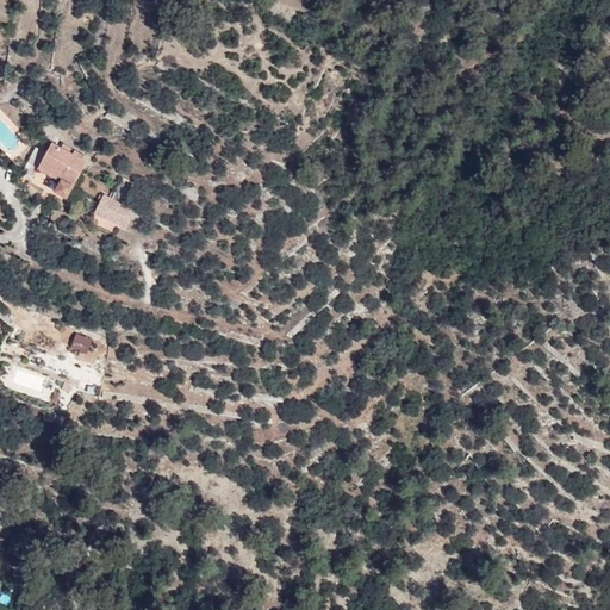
[(85,155),(75,149),(74,153),(55,143),(41,167),(62,179),(57,190),(68,195),(87,161),(85,159),(85,155)]
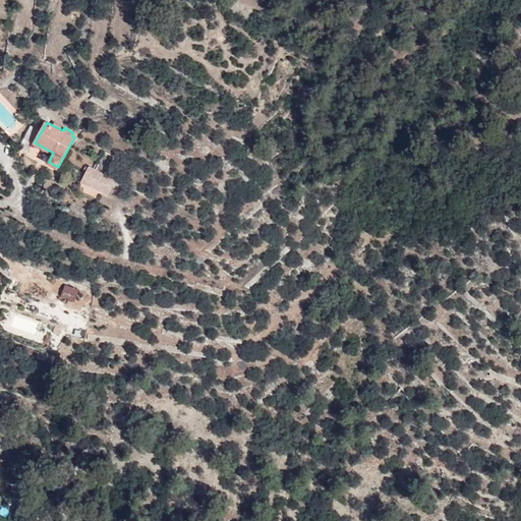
[(82,181),(108,193),(115,179),(106,175),(96,169),(90,167),(82,181)]
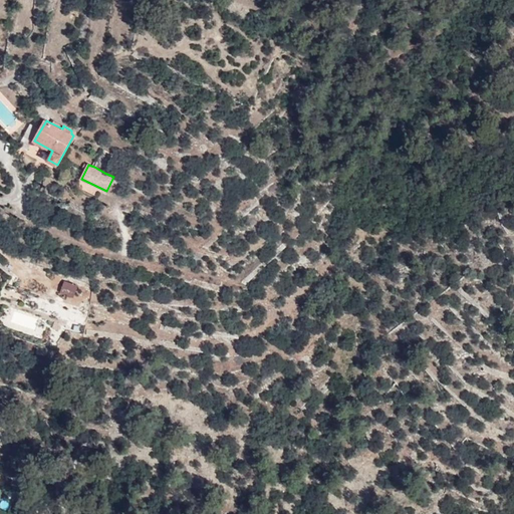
[(63,281),(59,294),(74,299),(78,285),(63,281)]
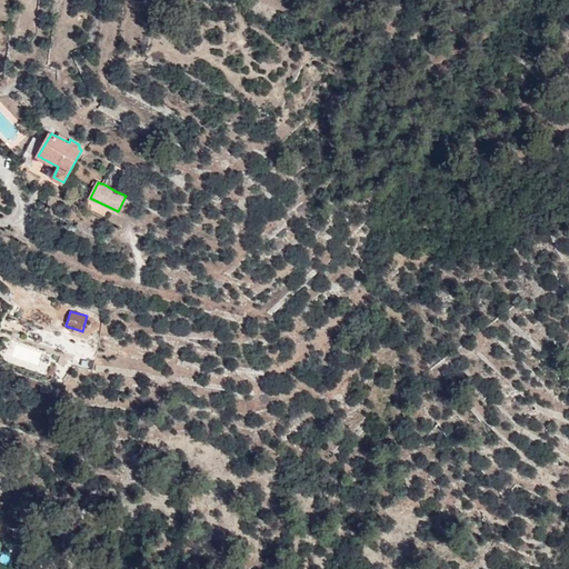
[(68,360),(61,357),(58,363),(65,367),(68,360)]
